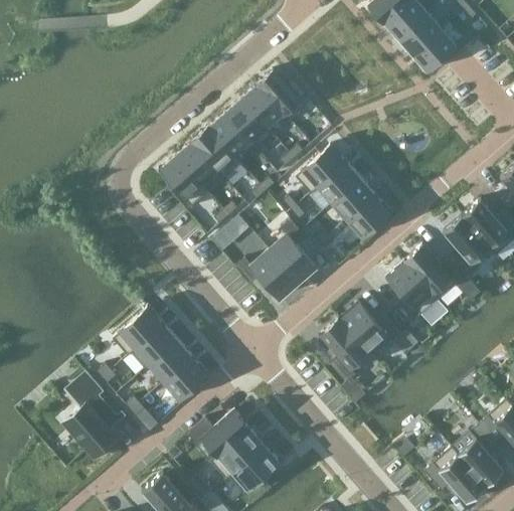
[(374,0),(368,6),(384,23),(410,0),(374,0)]
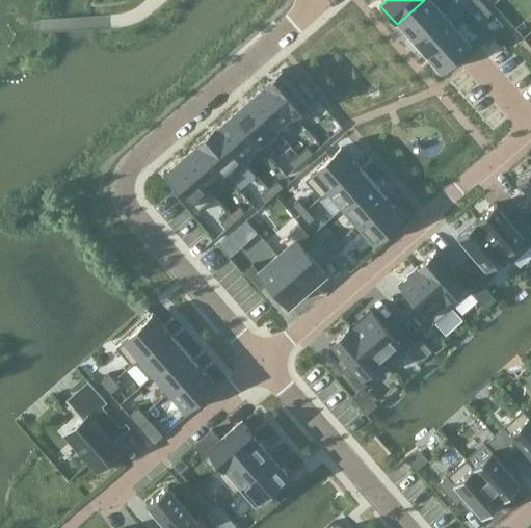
[(428,0),(424,0),(397,24),(412,41),(442,15),(428,0)]
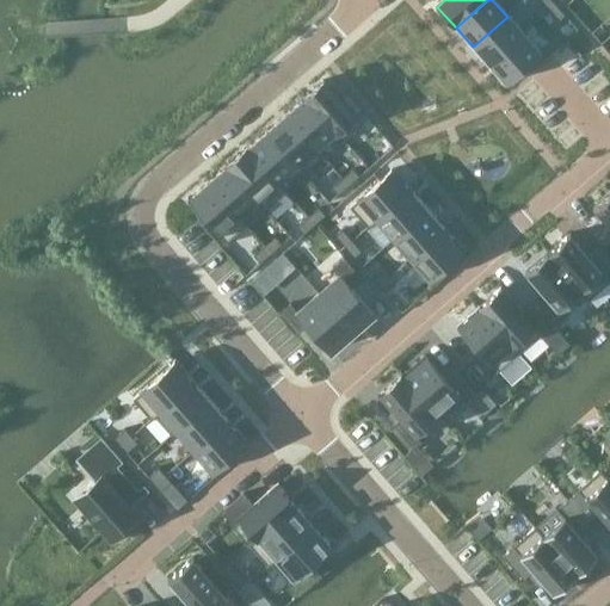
[(548,0),(542,0),(538,4),(548,14),(555,8),(548,0)]
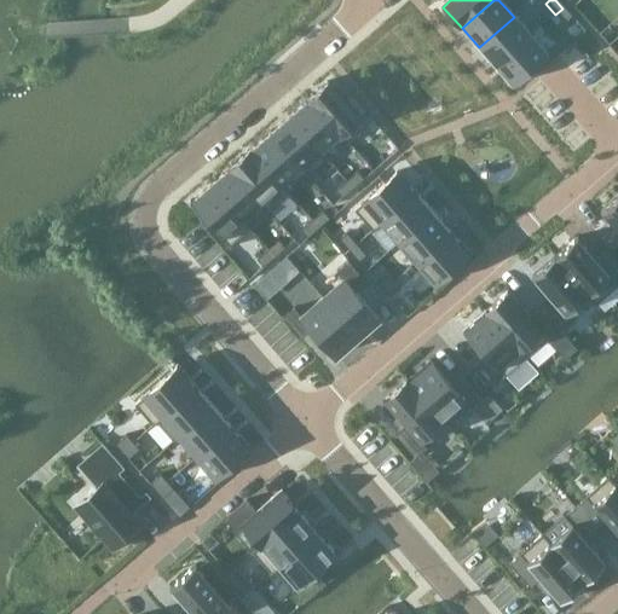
[(562,9),(555,15),(565,25),(572,19),(562,9)]
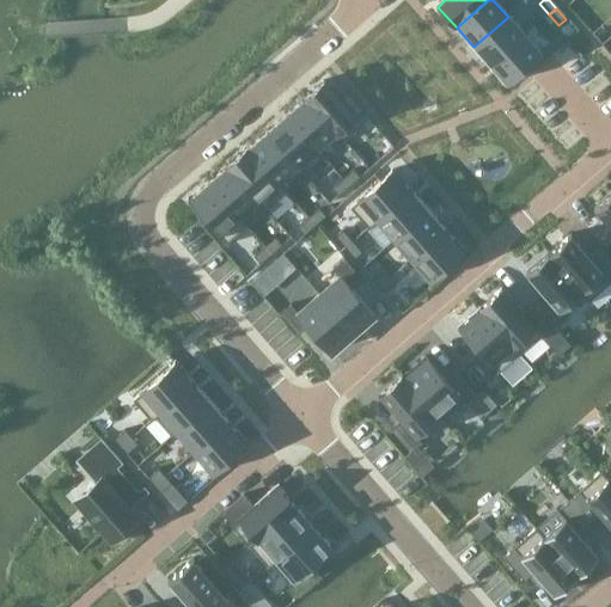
[(508,17),(474,47),(490,67),(525,36),(508,17)]
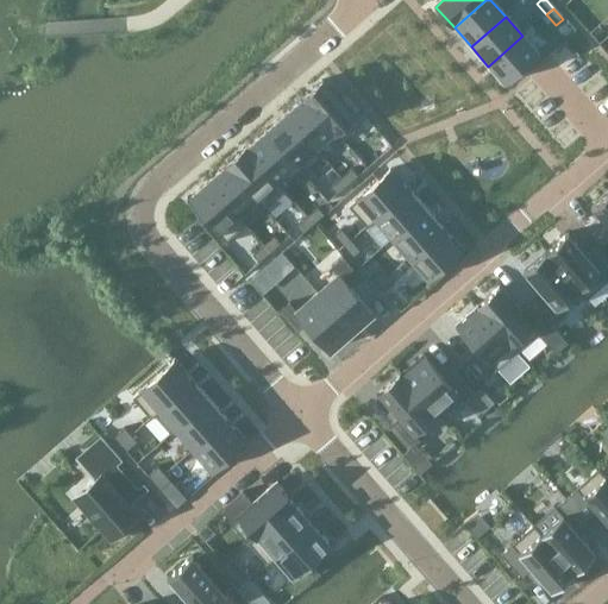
[(522,36),(488,67),(503,85),(502,86),(503,87),(540,55),(539,54),(538,55),(522,36)]
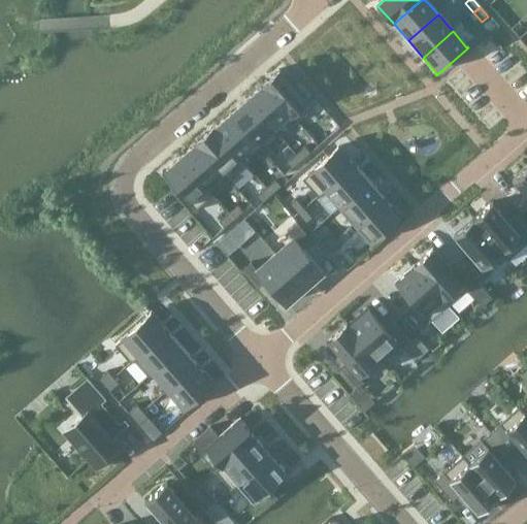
[(281,71),(263,88),(289,118),(296,125),(314,109),(281,71)]
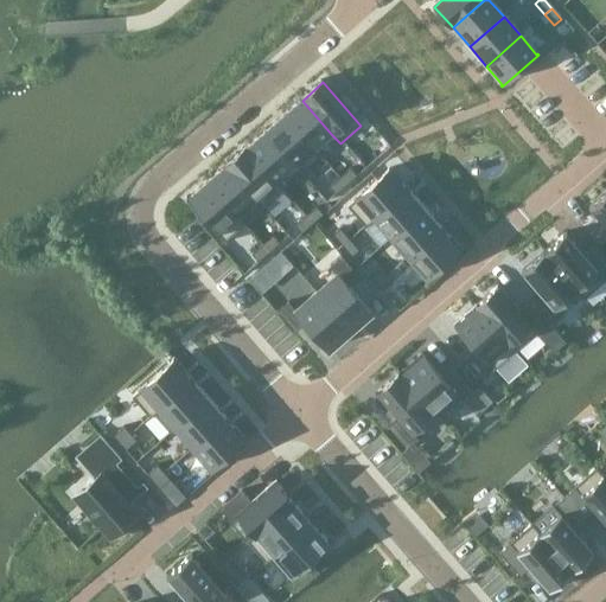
[(303,101),(285,116),(314,151),(332,135),(303,101)]
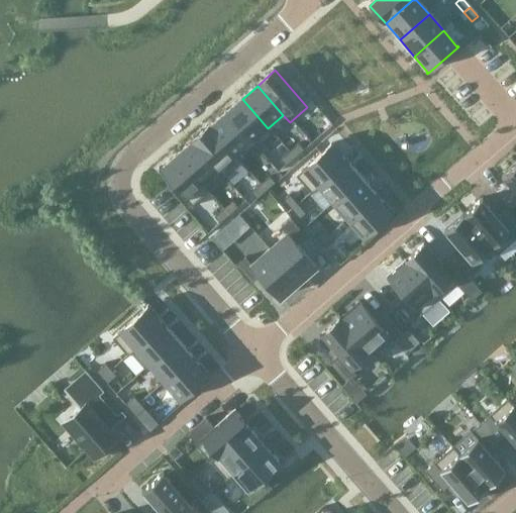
[(242,99),(226,113),(251,142),(268,128),(242,99)]
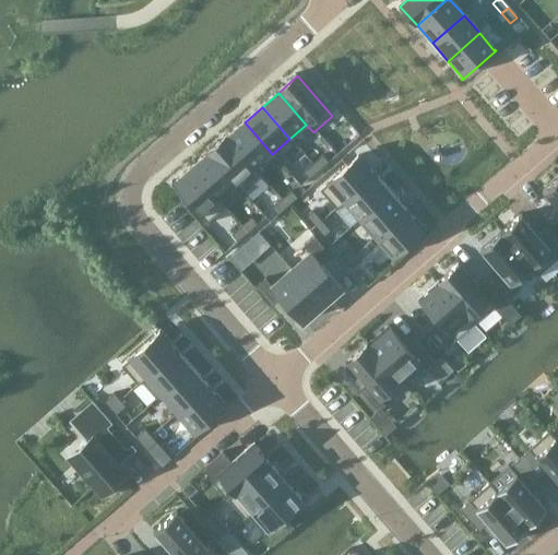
[(245,122),(226,138),(254,169),(272,154),(245,122)]
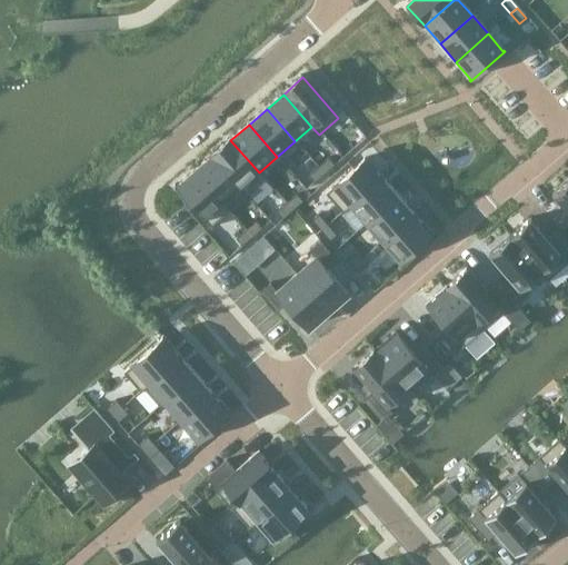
[(230,140),(211,158),(239,190),(246,198),(266,181),(259,172),(230,140)]
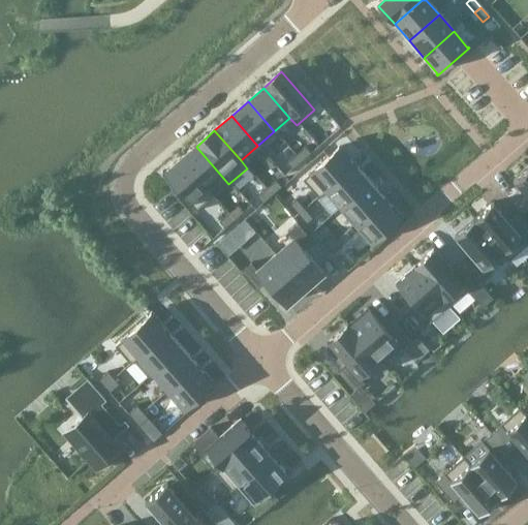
[(324,134),(315,143),(320,149),(330,141),(324,134)]
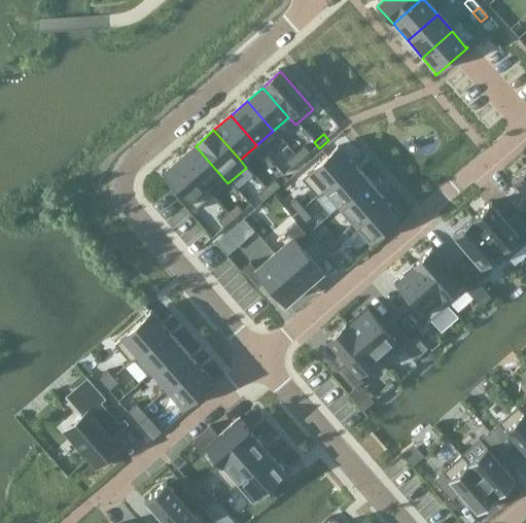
[(196,146),(180,160),(206,189),(221,176),(196,146)]
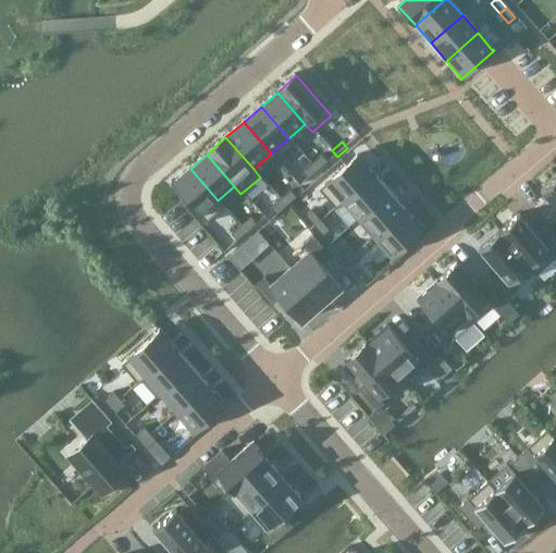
[(323,158),(313,167),(320,173),(330,164),(323,158)]
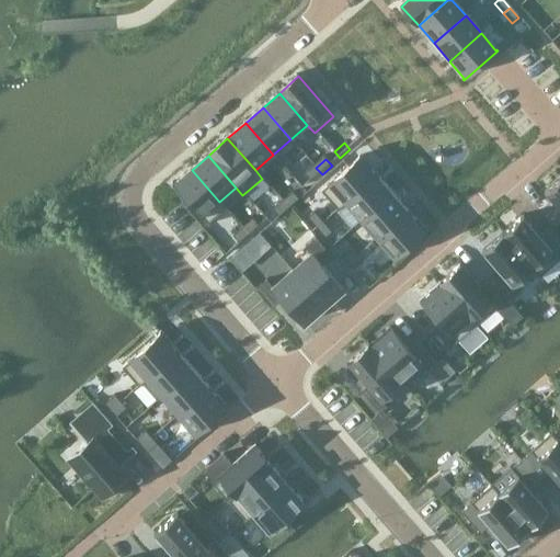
[(361,159),(321,193),(338,213),(345,206),(378,178),(361,159)]
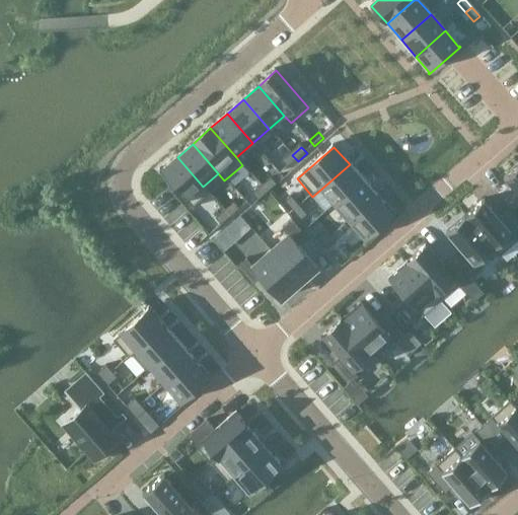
[(292,155),(283,162),(289,168),(298,161),(292,155)]
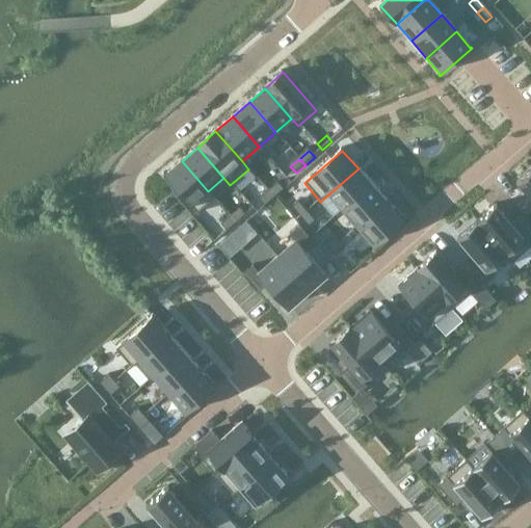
[(163,175),(162,176),(197,215),(198,215),(197,214),(215,199),(208,191),(182,161),(164,176),(163,175)]
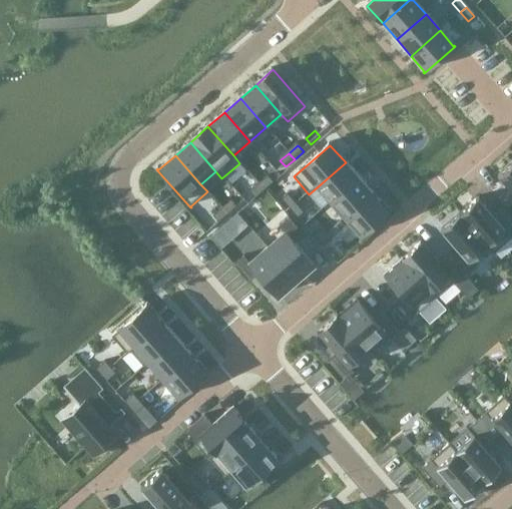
[(346,162),(316,188),(331,204),(360,178),(346,162)]
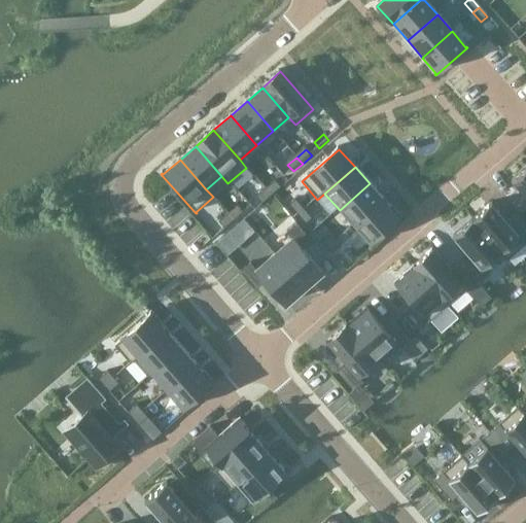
[(525,169),(512,181),(513,182),(525,198),(525,206),(521,211),(525,217),(525,169)]
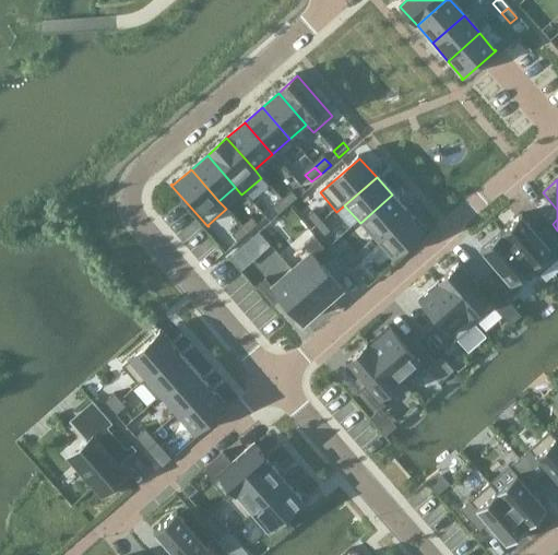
[(294,195),(284,203),(289,210),(299,201),(294,195)]
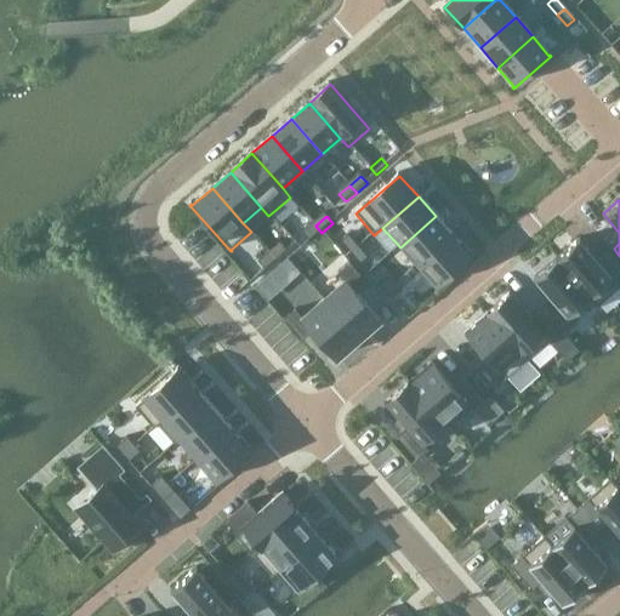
[(436,216),(400,247),(417,267),(453,237),(436,216)]
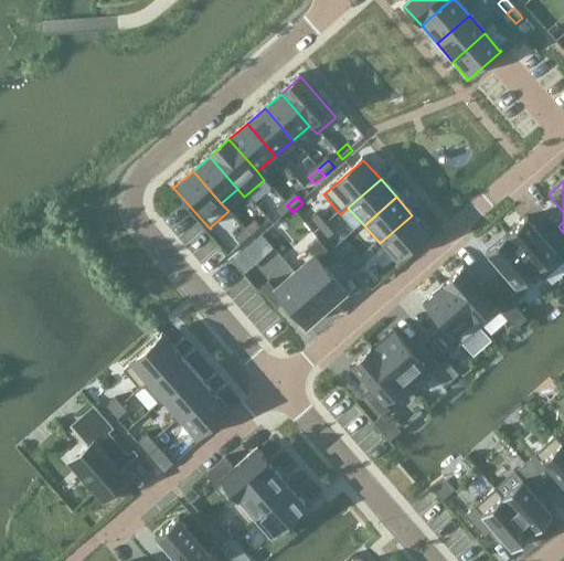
[(287,205),(277,213),(283,220),(293,212),(287,205)]
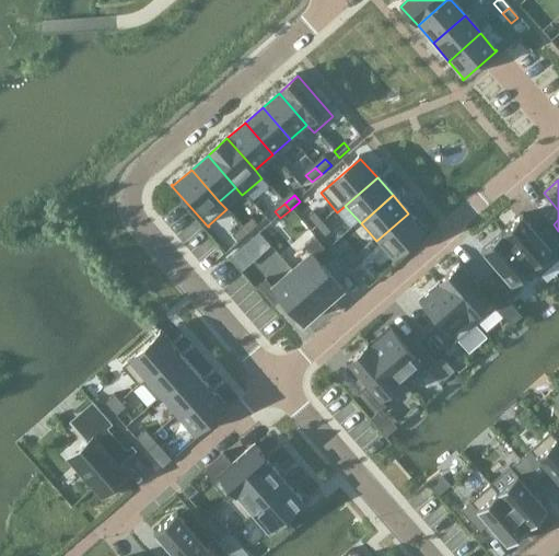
[(314,212),(307,219),(316,229),(323,222),(314,212)]
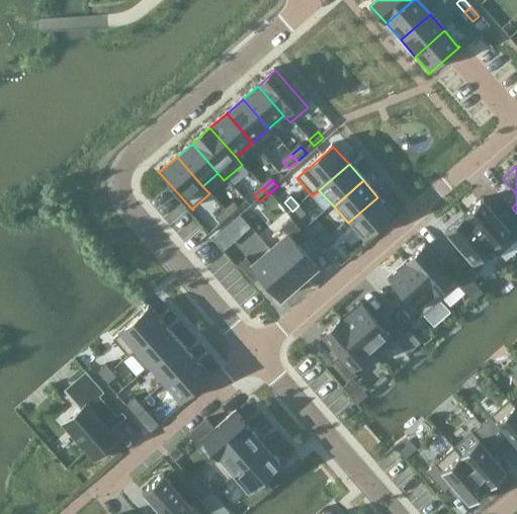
[(377,197),(348,223),(362,239),(392,213),(377,197)]
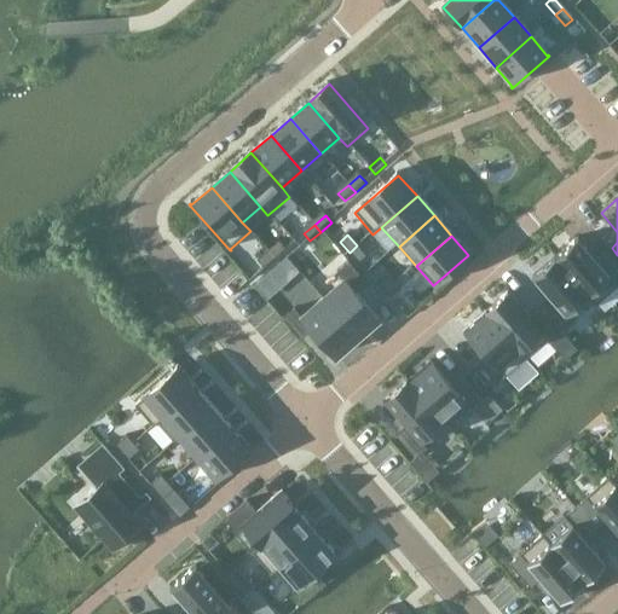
[(576,241),(554,260),(587,299),(595,308),(617,287),(617,266),(607,254),(596,265),(577,242),(576,241)]
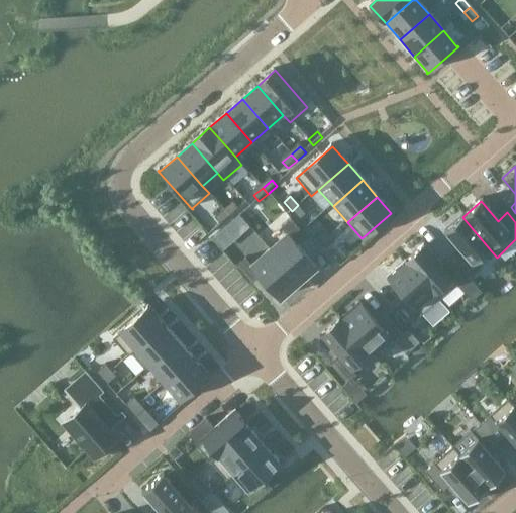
[(234,204),(225,211),(231,217),(240,210),(234,204)]
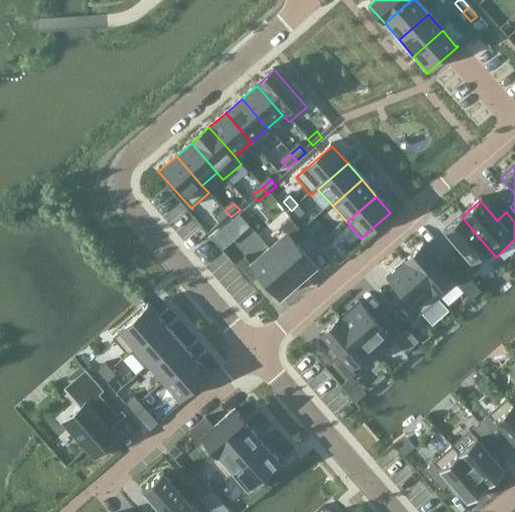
[(297,205),(291,211),(299,220),(305,214),(297,205)]
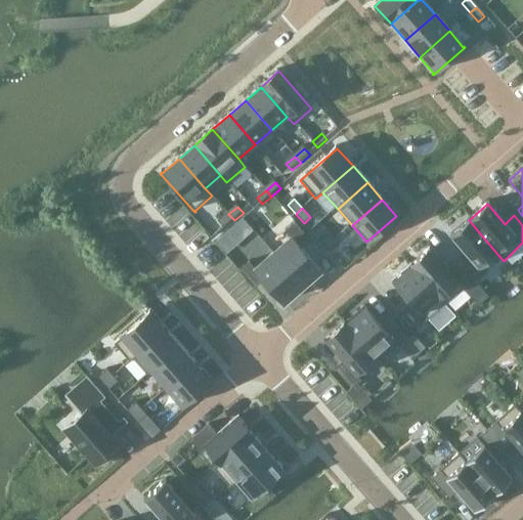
[(228,214),(219,222),(225,228),(234,220),(228,214)]
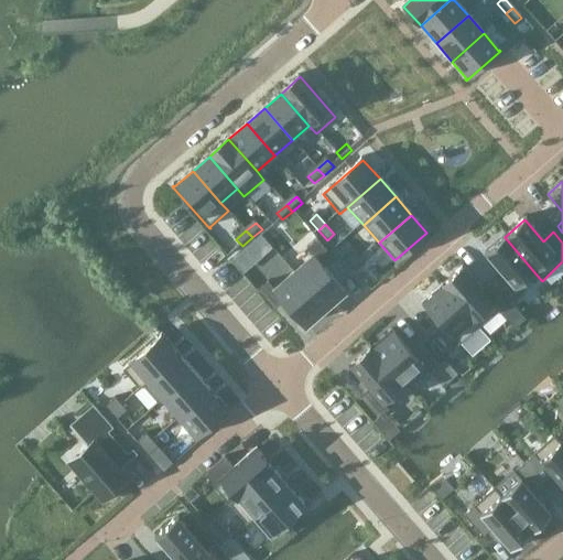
[(505,237),(485,254),(504,276),(494,284),(512,305),(523,295),(517,289),(534,272),(505,237)]
